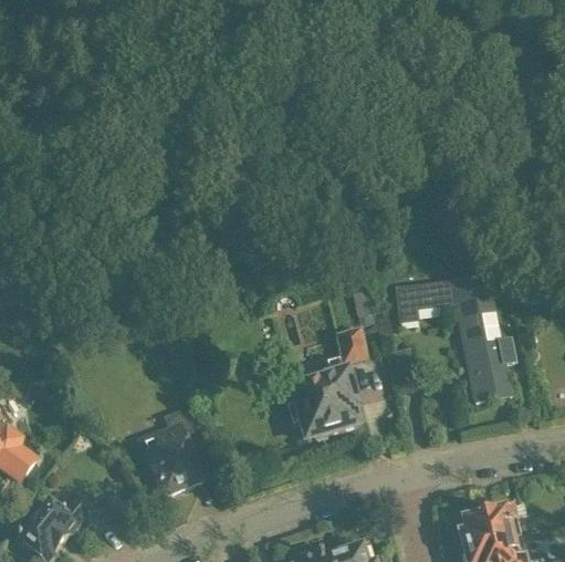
[(501,340),(495,312),(489,278),(396,288),(400,322),(419,320),(418,310),(458,305),(470,370),(472,380),(477,402),(512,396),(505,364),(518,362),(513,337),(501,340)]
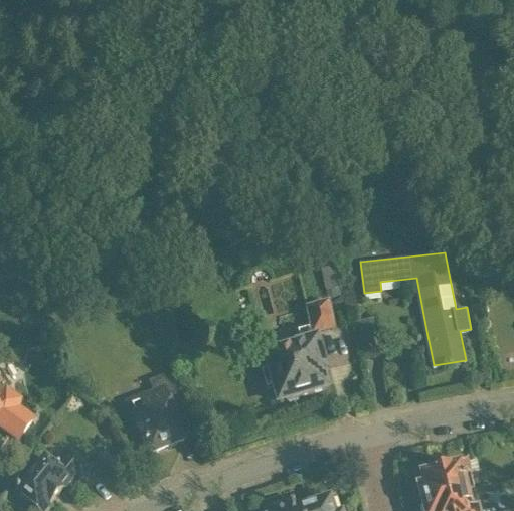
[(333,256),(319,259),(321,267),(334,263),(333,256)]
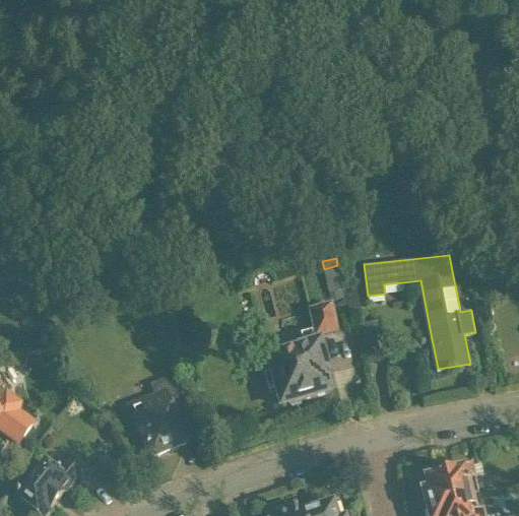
[(344,296),(342,288),(334,289),(336,298),(344,296)]
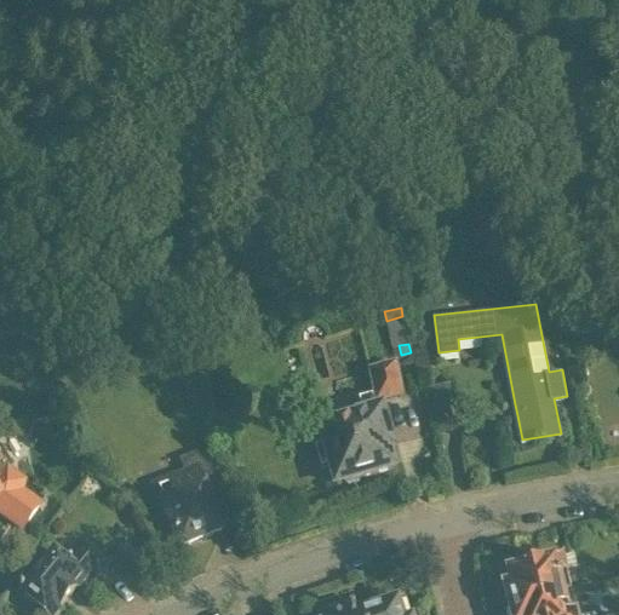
[(418,369),(431,367),(427,344),(412,348),(418,369)]
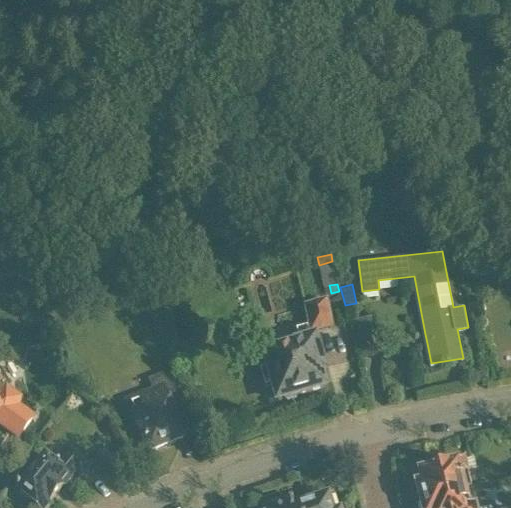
[(299,328),(302,339),(264,350),(278,398),(326,385),(322,370),(326,369),(314,329),(333,325),(328,300),(306,304),(310,325),(299,328)]
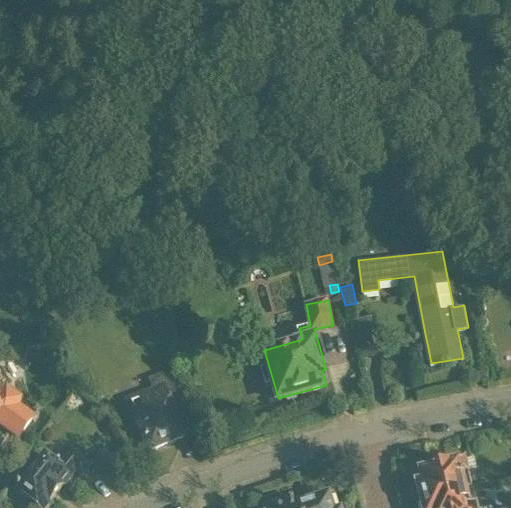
[(382,349),(375,312),(359,315),(365,352),(382,349)]
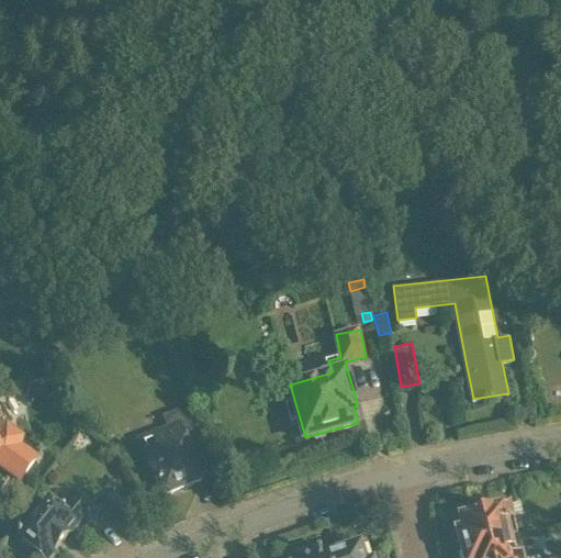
[(166,413),(171,427),(154,434),(160,448),(150,453),(156,467),(167,494),(203,480),(183,433),(193,428),(184,405),(166,413)]
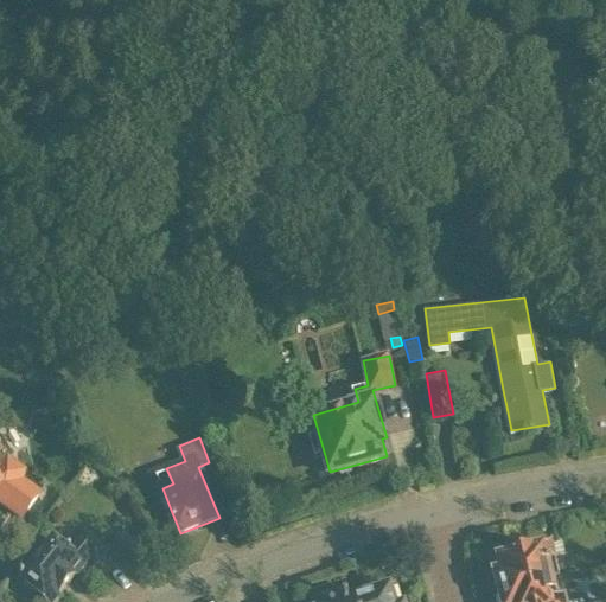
[(0,498),(24,516),(39,493),(23,481),(25,471),(8,458),(0,463),(0,462),(0,498)]
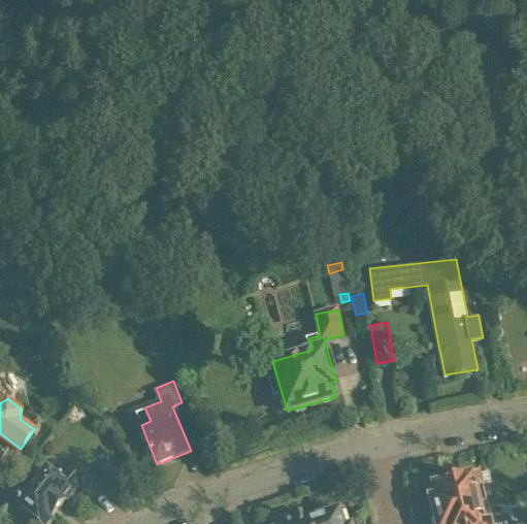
[(47,468),(31,488),(29,487),(18,501),(44,523),(46,523),(79,485),(85,489),(93,479),(74,463),(61,480),(47,468)]
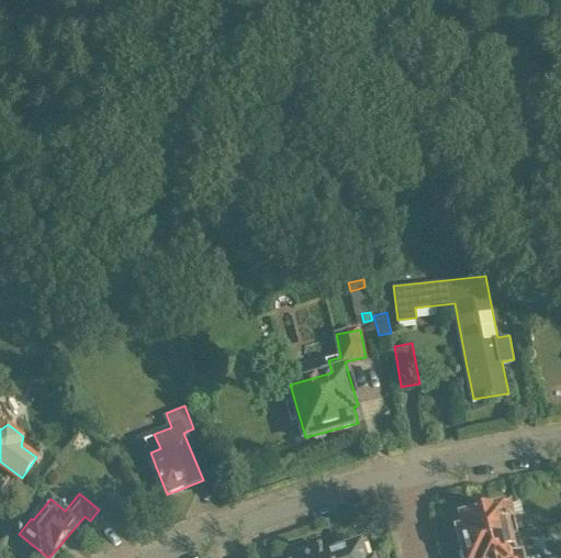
[(517,532),(513,515),(524,513),(520,500),(491,508),(490,506),(473,511),(461,514),(464,527),(458,528),(462,545),(517,532)]
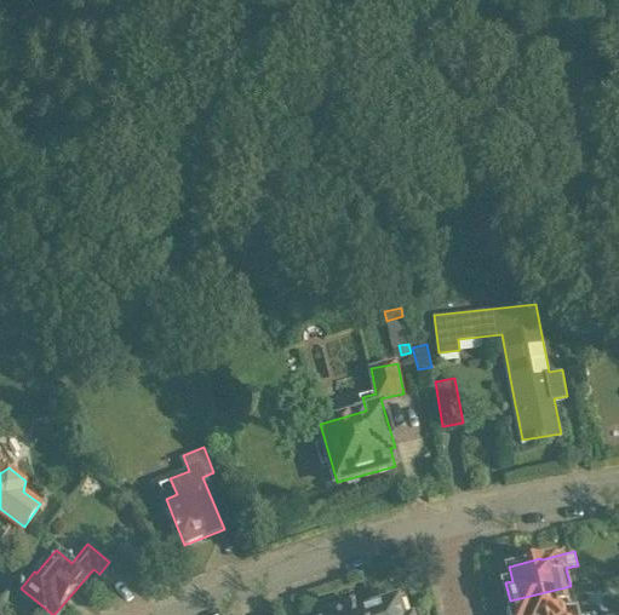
[(571,586),(510,601),(513,614),(613,614),(613,613),(605,614),(603,614),(601,605),(590,603),(578,607),(578,605),(575,607),(571,586)]
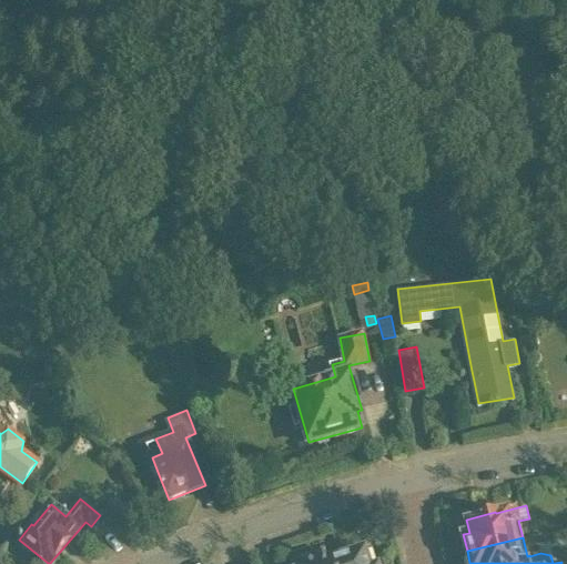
[(370,563),(364,549),(358,550),(356,547),(347,551),(347,554),(340,556),(341,563),(370,563)]
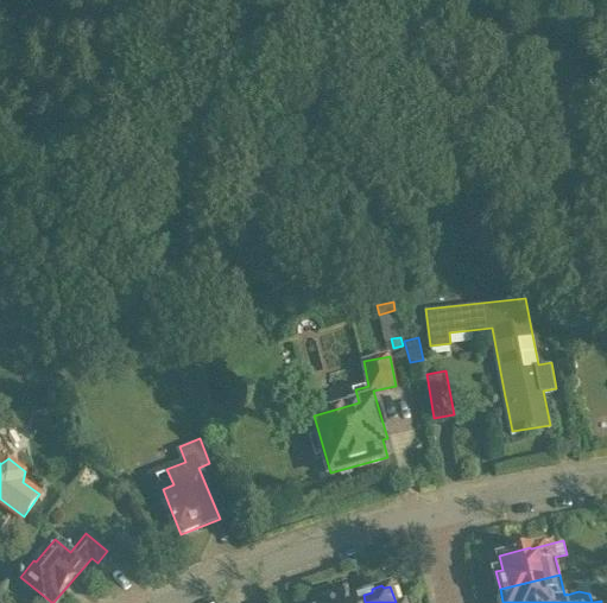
[(365,602),(364,595),(347,601),(343,592),(315,602),(313,602),(365,602)]
